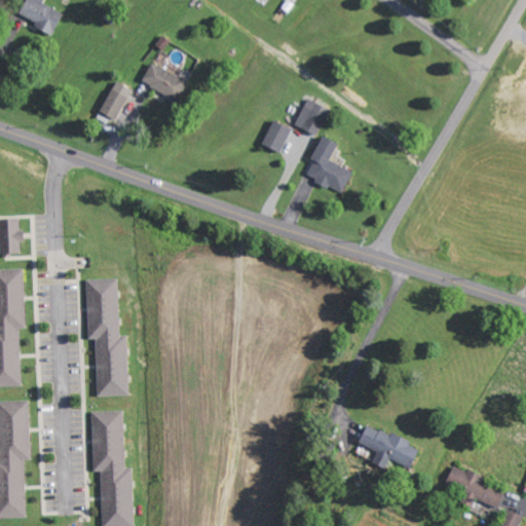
[(32,0),(25,0),(17,19),(54,33),(63,12),(32,0)]
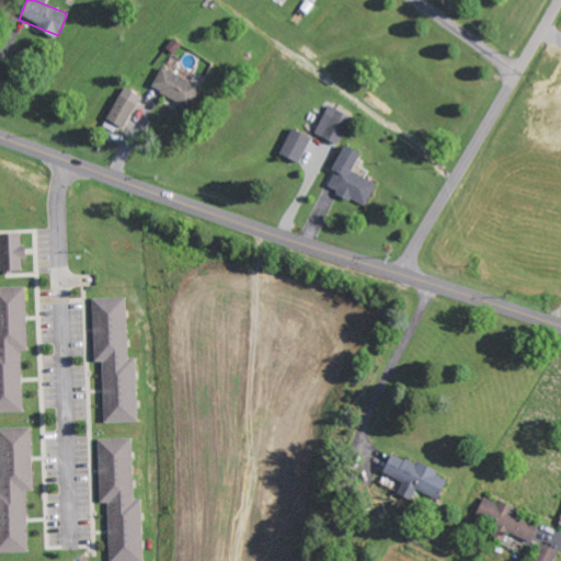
[(201,87),(160,68),(150,90),(191,109),(201,87)]
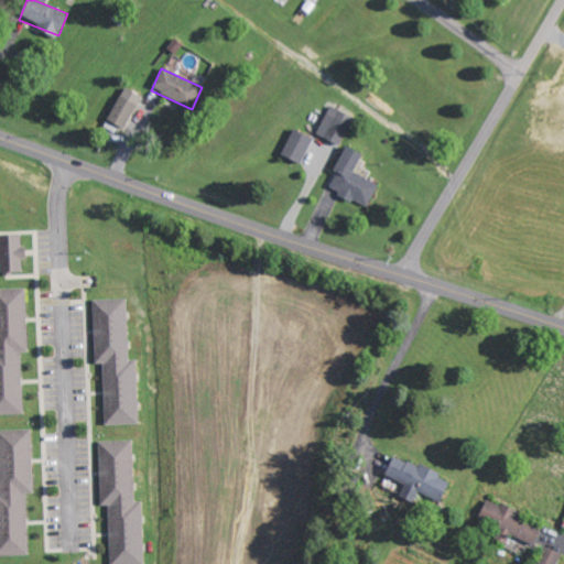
[(142,96),(125,87),(107,121),(125,130),(142,96)]
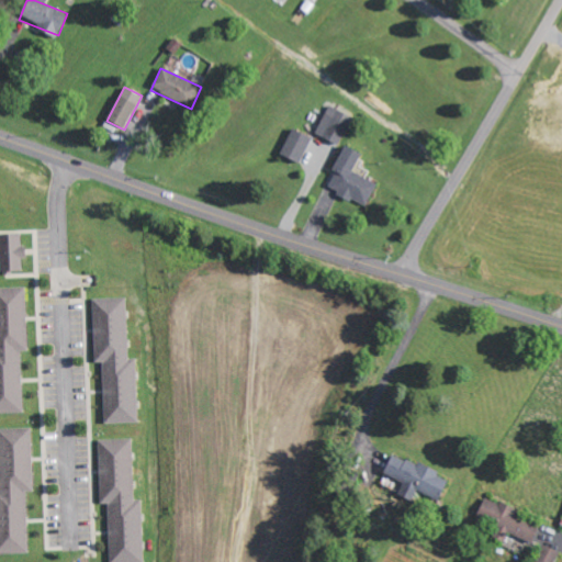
[(339,145),(352,116),(328,107),(316,135),(339,145)]
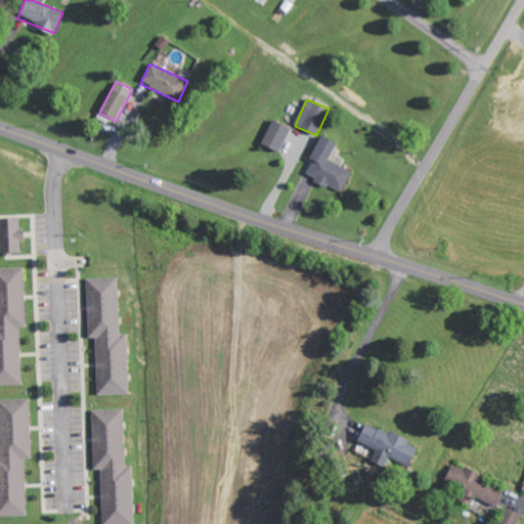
[(261,144),(280,153),(290,128),(271,121),(261,144)]
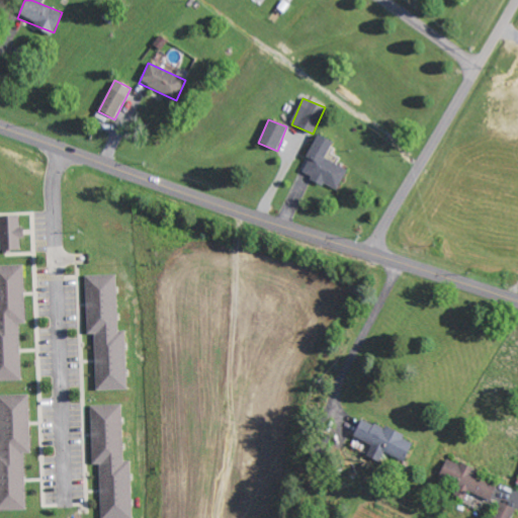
[(347,169),(325,159),(333,142),(317,135),(307,158),(309,160),(303,174),(338,190),(347,169)]
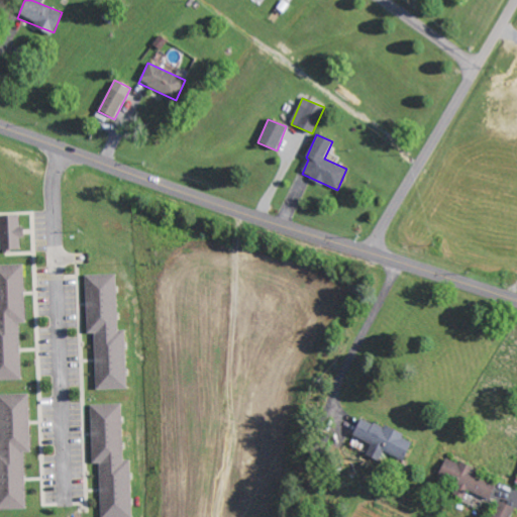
[(0,250),(0,215),(18,215),(18,227),(23,227),(23,238),(19,238),(20,249),(9,249),(9,252),(3,253),(3,250),(0,250)]
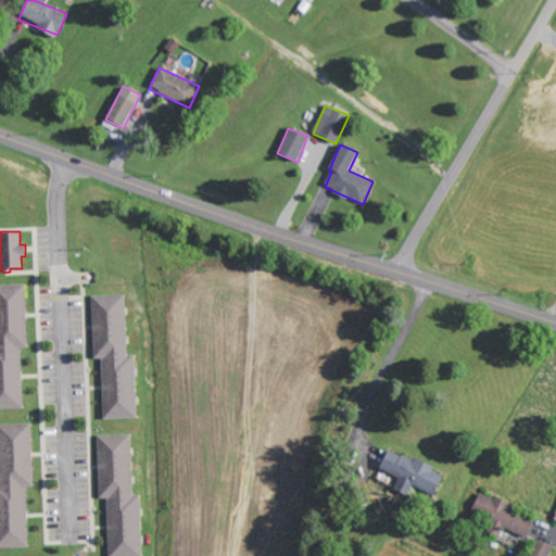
[(0,408),(22,408),(20,348),(26,346),(24,283),(0,285),(0,408)]
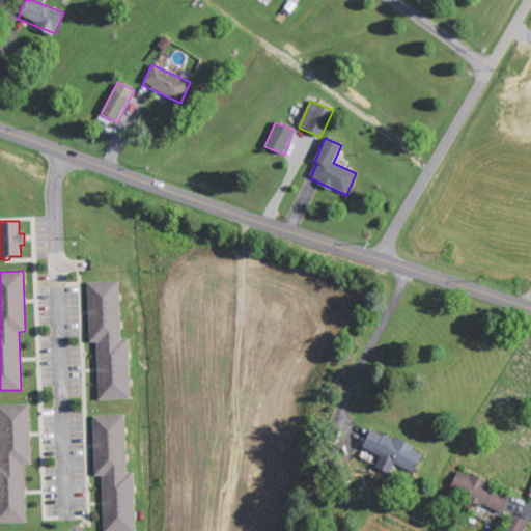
[(86,283),(118,281),(120,339),(128,339),(130,399),(98,400),(95,342),(89,343),(86,283)]
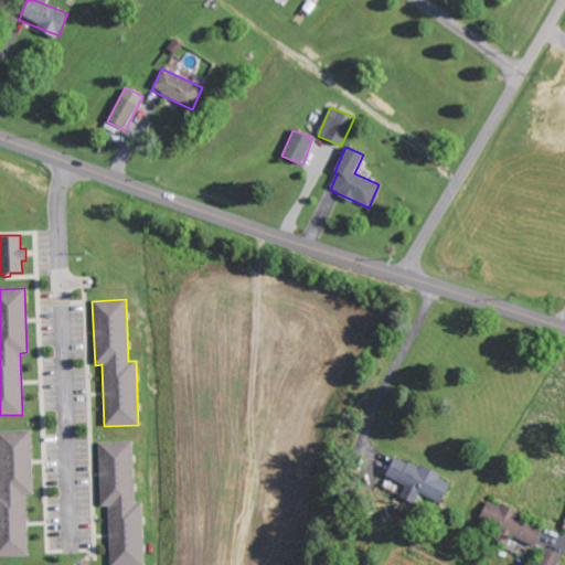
[(0,556),(29,556),(27,494),(33,494),(31,430),(0,430),(0,556)]
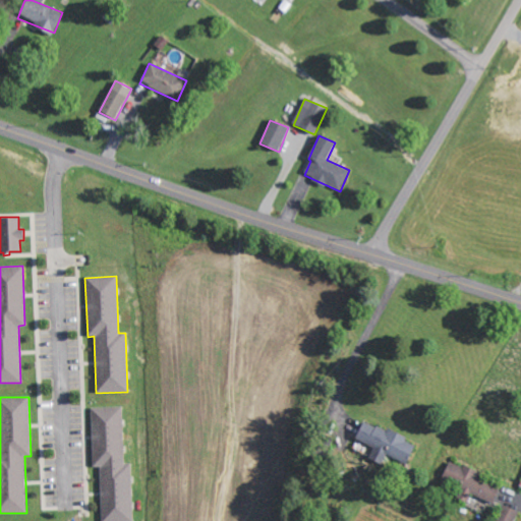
[(90,408),(122,407),(123,464),(130,464),(131,520),(101,520),(100,467),(93,467),(90,408)]
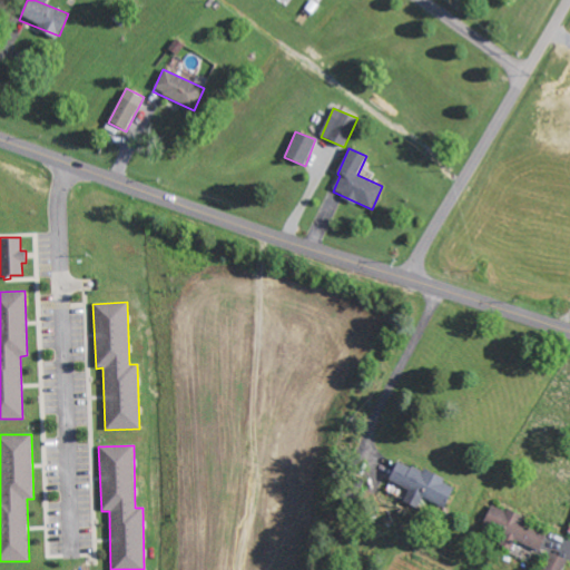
[(455,485),(397,461),(387,482),(445,508),(455,485)]
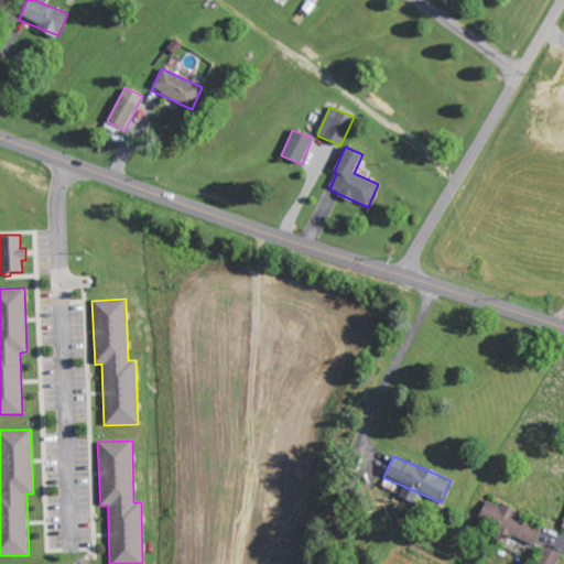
[(492,540),(508,545),(510,537),(535,545),(543,522),(485,502),(478,521),(497,527),(492,540)]
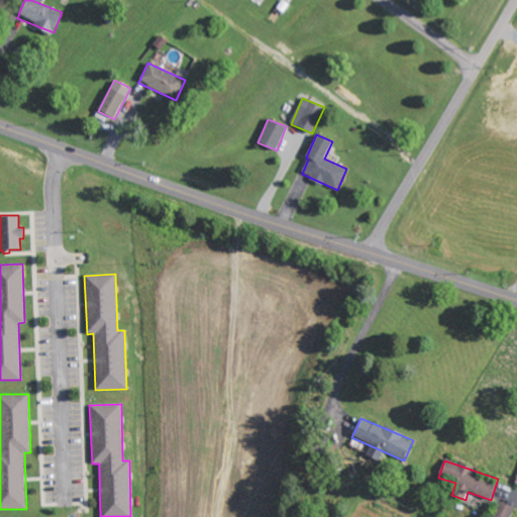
[(510,516),(515,508),(500,502),(492,516),(510,516)]
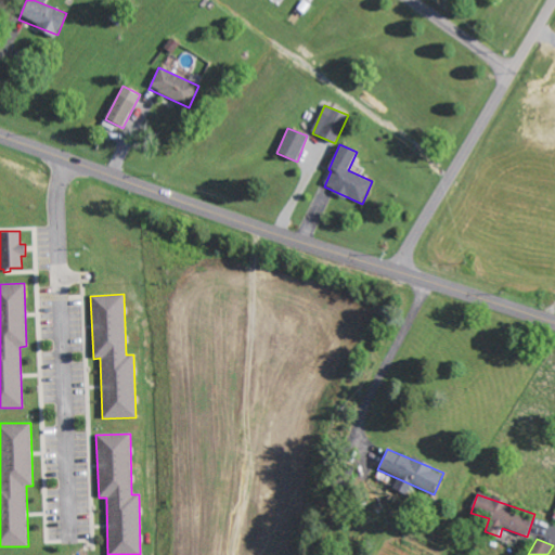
All buildings are outlined.
